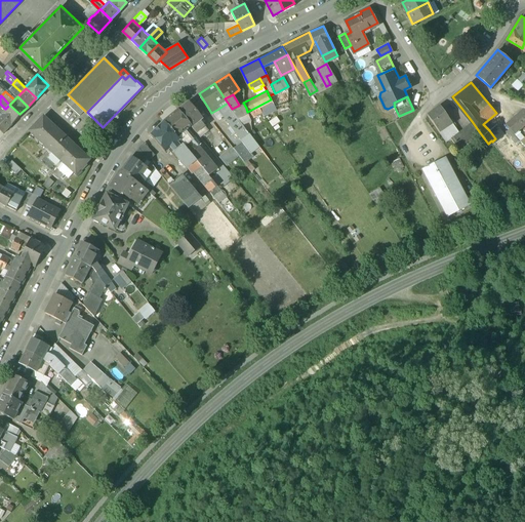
[(190,99),(178,109),(191,124),(197,132),(203,126),(206,124),(201,119),(203,117),(190,99)]
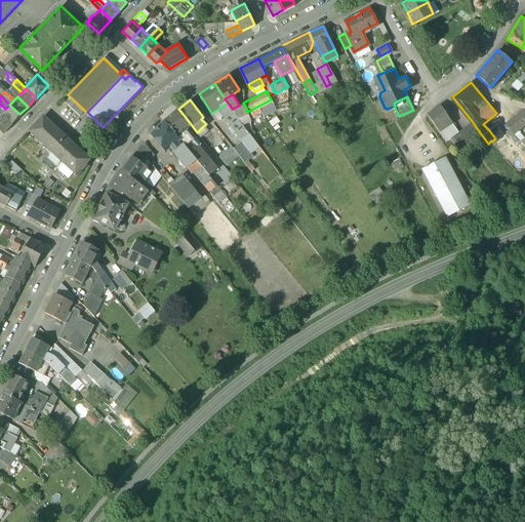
[(218,109),(241,138),(250,132),(242,123),(232,109),(228,103),(218,109)]
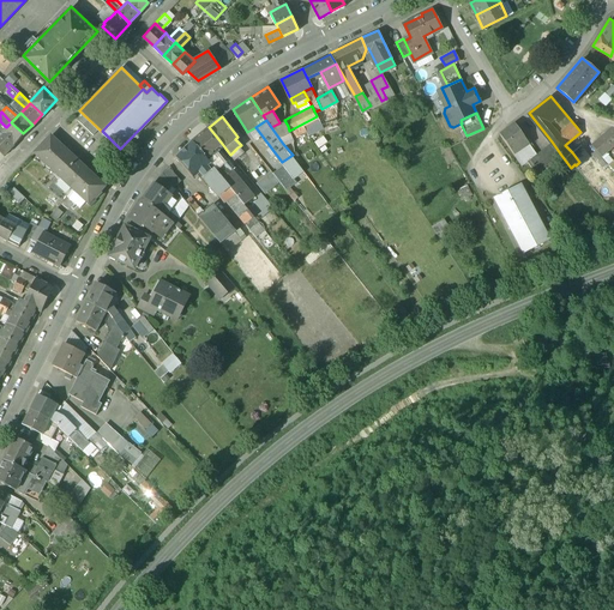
[(6,127),(2,132),(14,144),(23,133),(11,122),(6,127)]
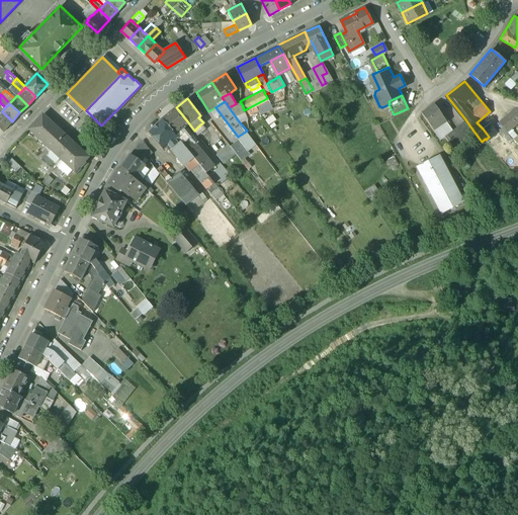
[(444,117),(434,103),(421,112),(431,126),(444,117)]
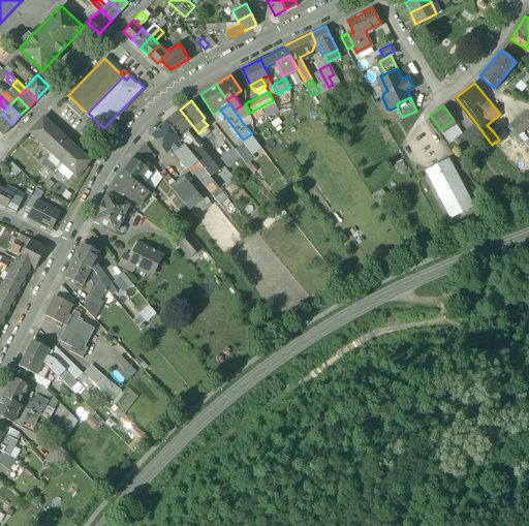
[(249,113),(248,109),(243,111),(240,106),(234,110),(244,124),(252,120),(249,113)]
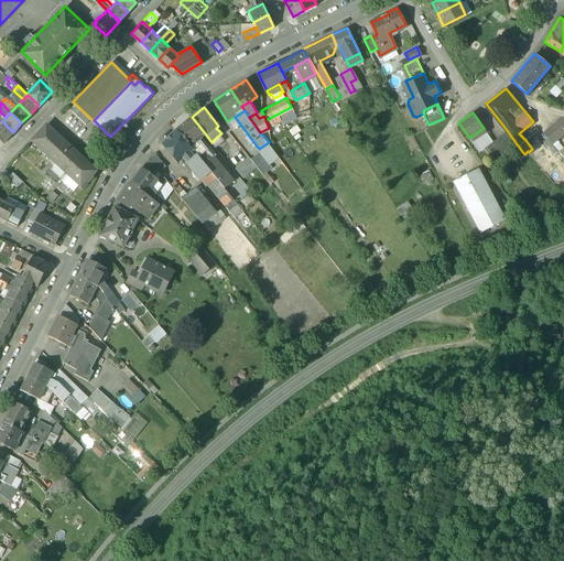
[(563,118),(562,116),(543,132),(552,143),(563,132),(563,118)]
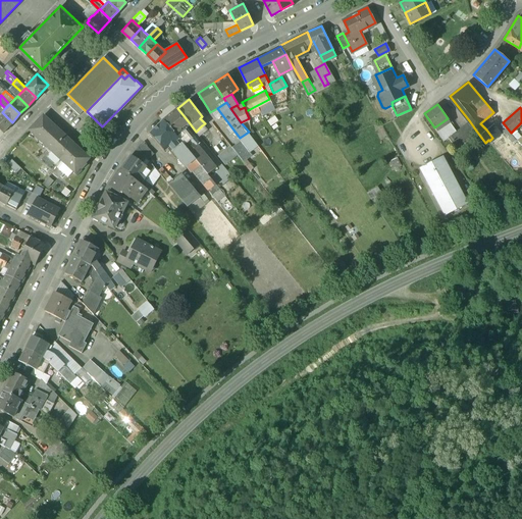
[(190,123),(177,108),(163,119),(176,135),(185,127),(190,123)]
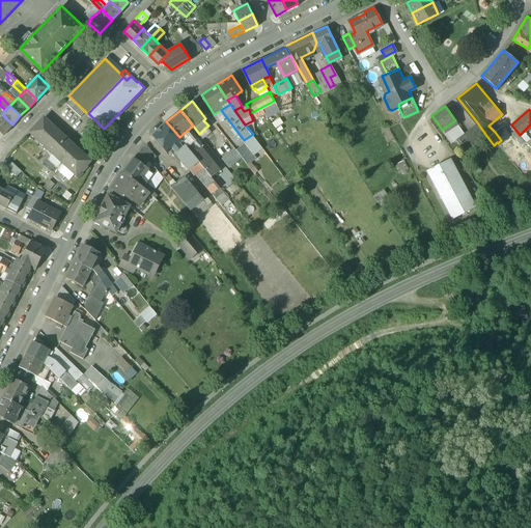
[(12,124),(2,114),(1,114),(0,115),(0,129),(4,133),(12,124)]
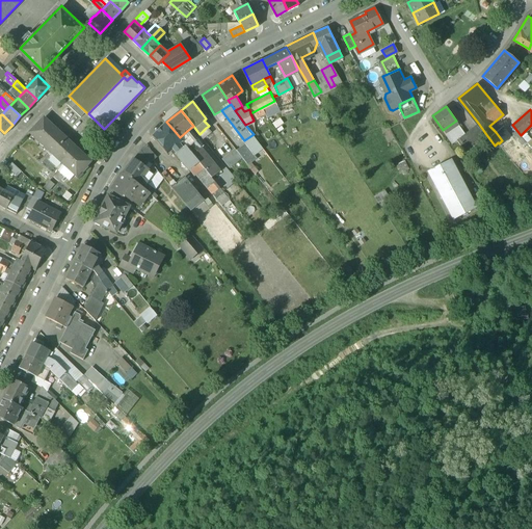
[(77,148),(44,115),(29,131),(30,132),(31,130),(47,146),(46,147),(47,148),(48,147),(63,162),(77,148)]
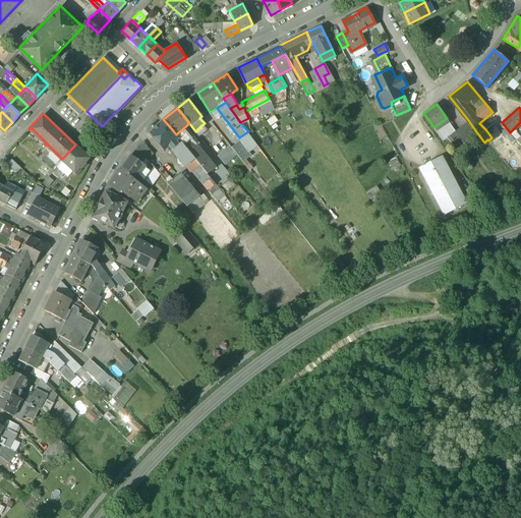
[(447,118),(433,127),(442,139),(447,136),(447,135),(454,130),(447,118)]
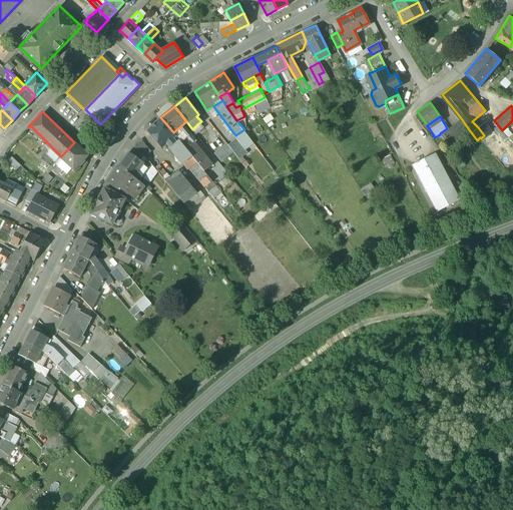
[(160,117),(147,131),(161,147),(166,143),(175,135),(173,132),(160,117)]
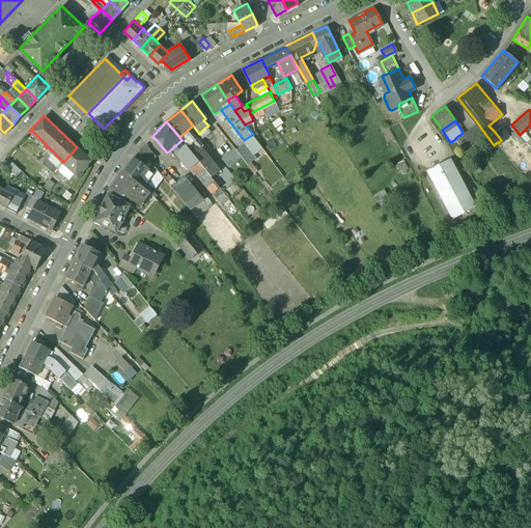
[(477,122),(464,132),(472,142),(484,133),(477,122)]
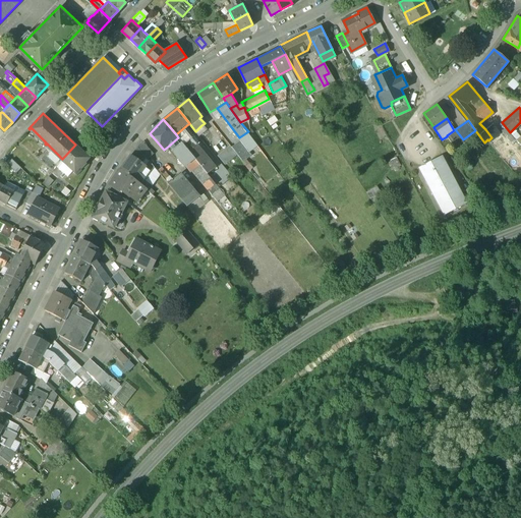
[(501,130),(494,123),(485,129),(491,137),(501,130)]
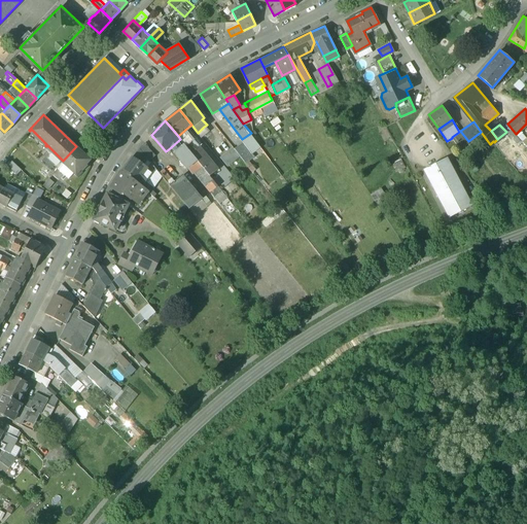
[(204,127),(198,133),(202,137),(208,132),(204,127)]
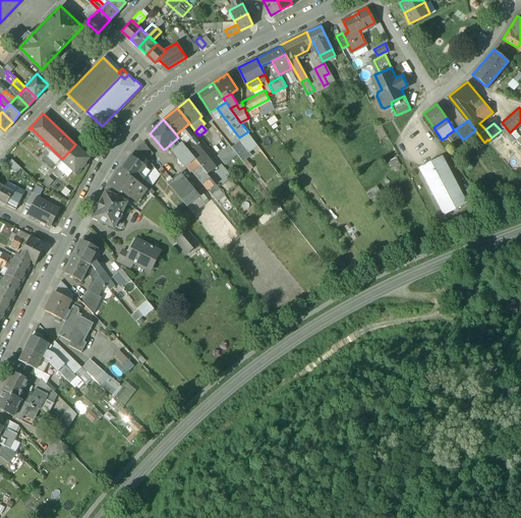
[(197,144),(184,127),(176,134),(178,137),(187,149),(188,151),(197,144)]
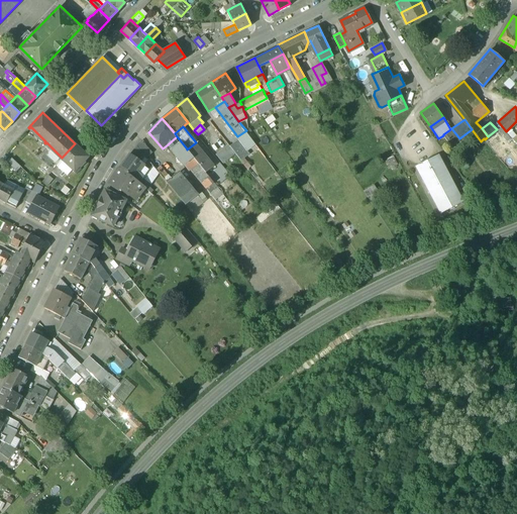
[(459,138),(451,128),(450,129),(443,134),(443,135),(450,144),(459,138)]
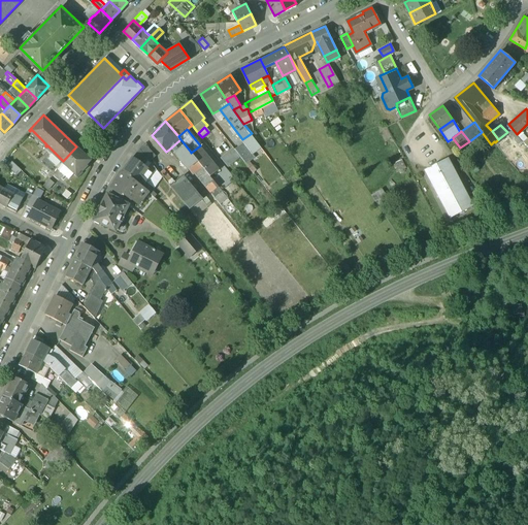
[(261,146),(252,133),(242,139),(243,141),(252,153),(261,146)]
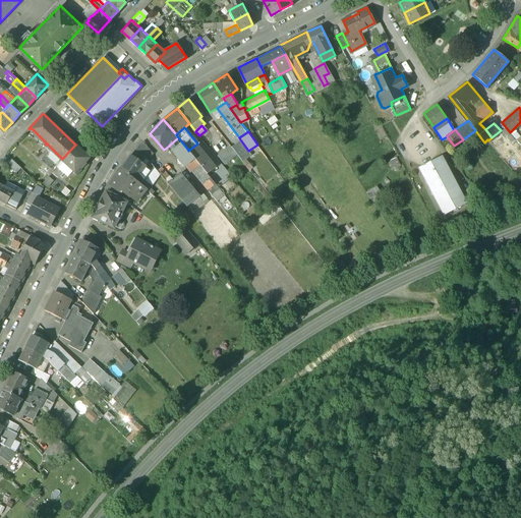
[(187,149),(178,137),(169,146),(177,156),(187,149)]
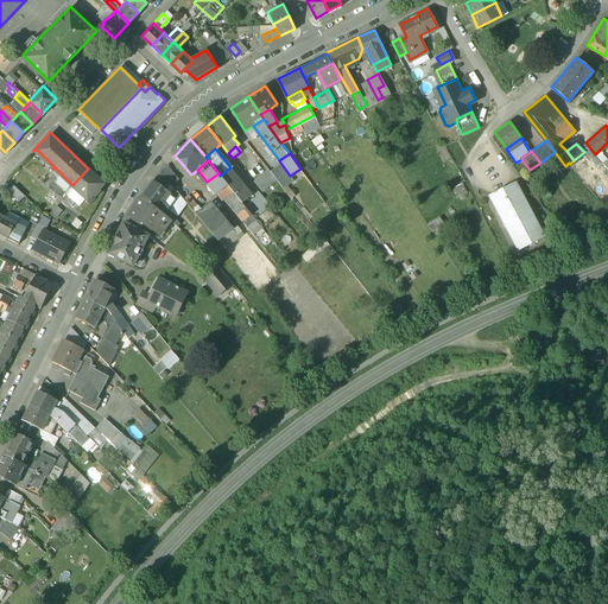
[(290,176),(280,163),(270,170),(277,178),(283,186),(287,184),(293,179),(290,176)]
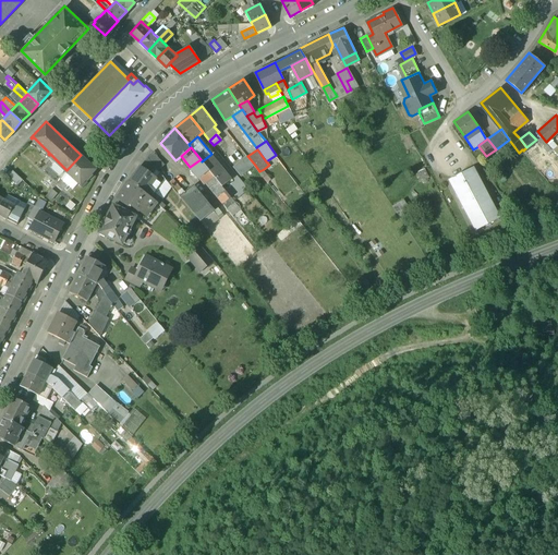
[(165,165),(153,151),(147,156),(158,169),(165,165)]
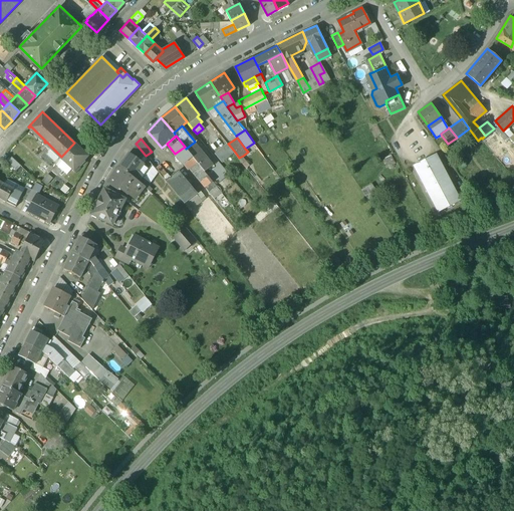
[(214,164),(195,142),(186,149),(192,156),(205,171),(208,169),(214,164)]
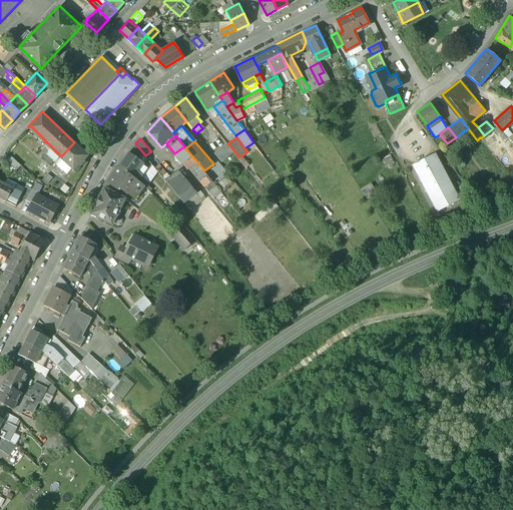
[(61,156),(74,169),(78,164),(79,165),(85,160),(83,159),(87,155),(74,142),(61,156)]
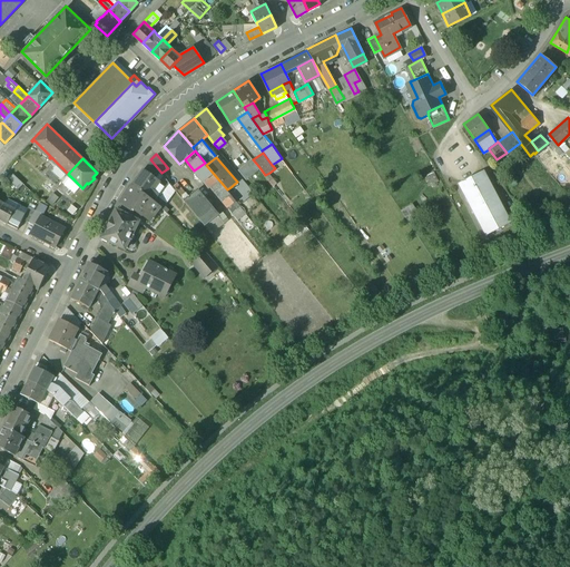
[(253,159),(252,158),(244,165),(251,174),(259,167),(253,159)]
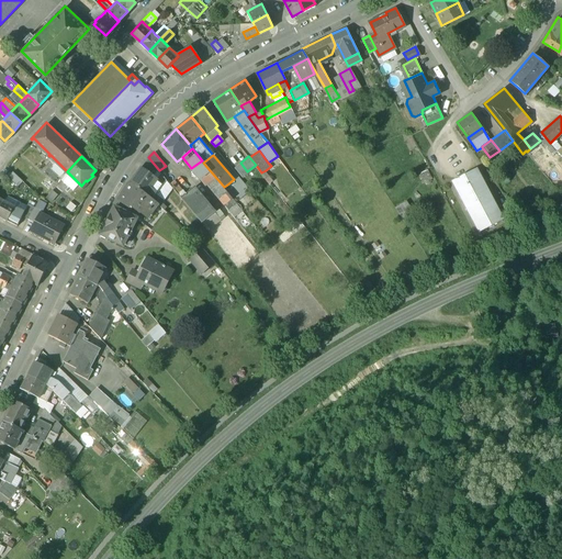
[(242,176),(247,171),(240,163),(235,167),(242,176)]
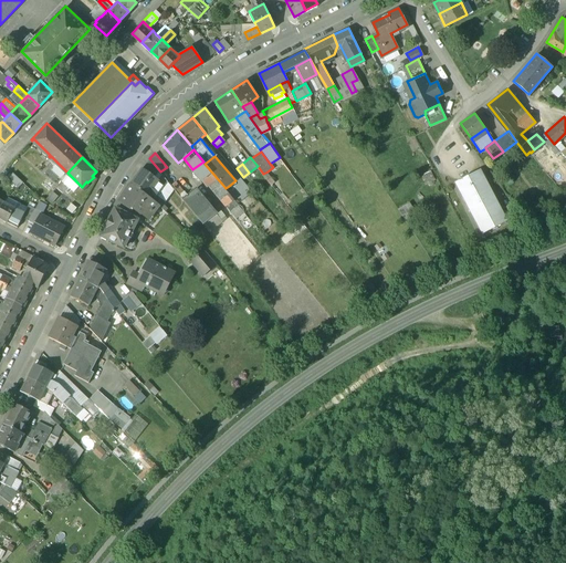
[(157,181),(158,180),(143,167),(130,183),(153,198),(156,195),(163,186),(157,181)]
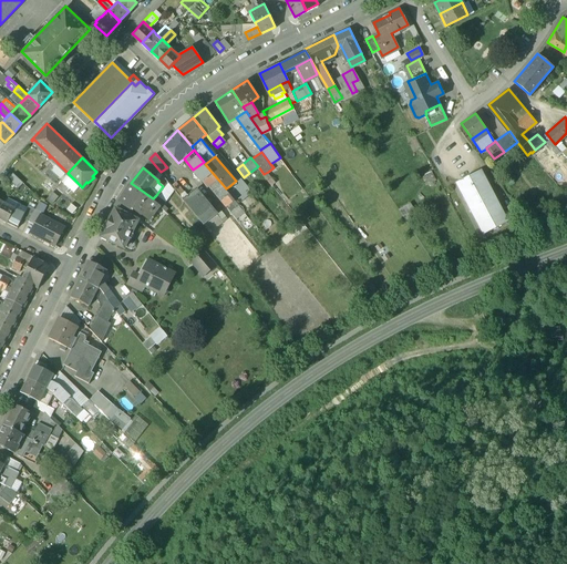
[(226,188),(212,172),(204,178),(226,205),(230,203),(234,198),(228,192),(226,188)]
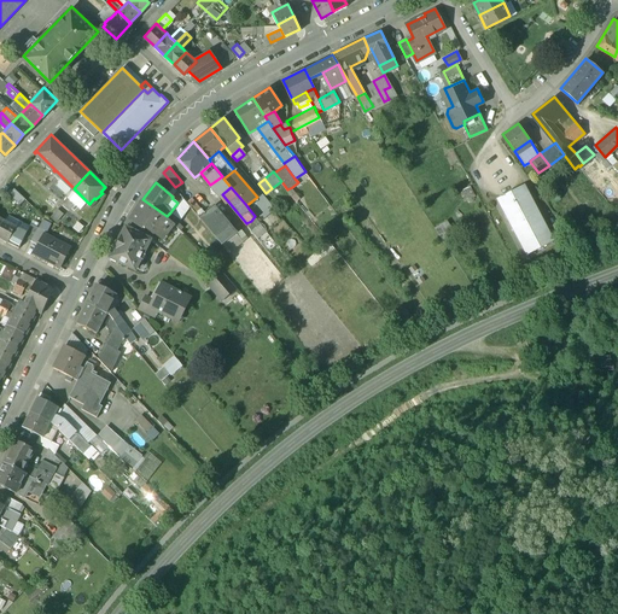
[(292,187),(287,189),(296,200),(299,198),(292,187)]
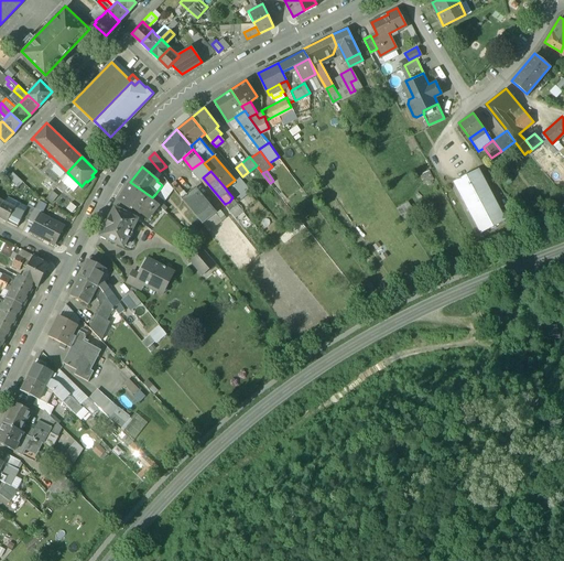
[(488,194),(481,182),(485,181),(481,175),(478,176),(475,171),(458,180),(462,186),(458,187),(462,193),(464,192),(470,203),(468,204),(470,209),(474,208),(484,228),(501,219),(490,200),(494,197),(490,193),(488,194)]
